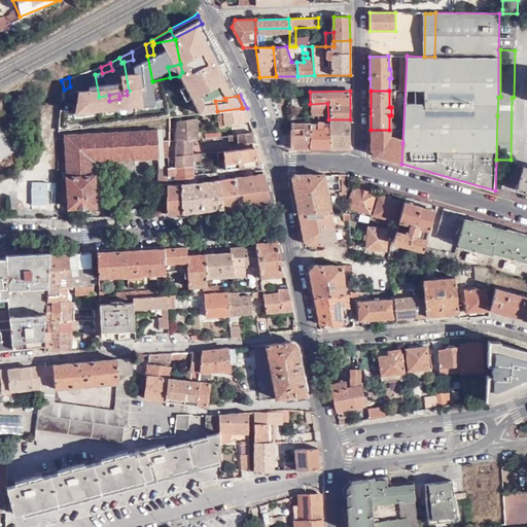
[(155,110),(163,110),(164,101),(155,101),(155,110)]
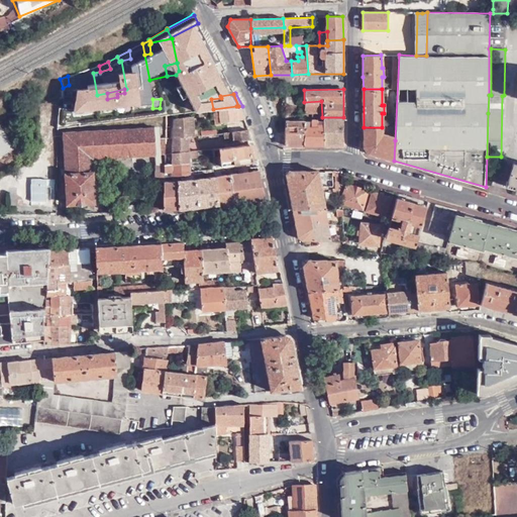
[(321,101),(304,102),(304,112),(312,112),(312,120),(304,120),(304,145),(322,145),(322,117),(321,101)]
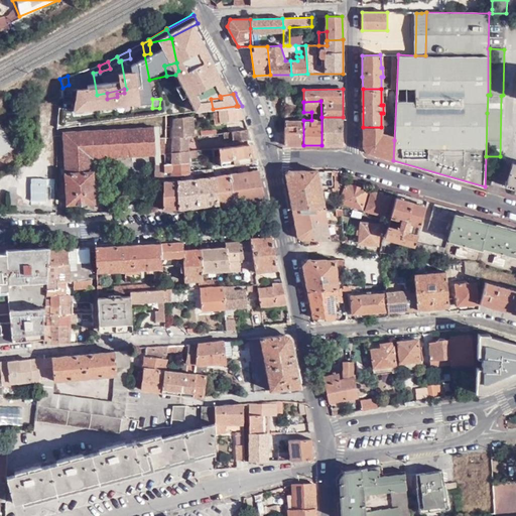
[(235,108),(213,110),(215,125),(221,124),(221,123),(238,120),(236,108),(235,108)]
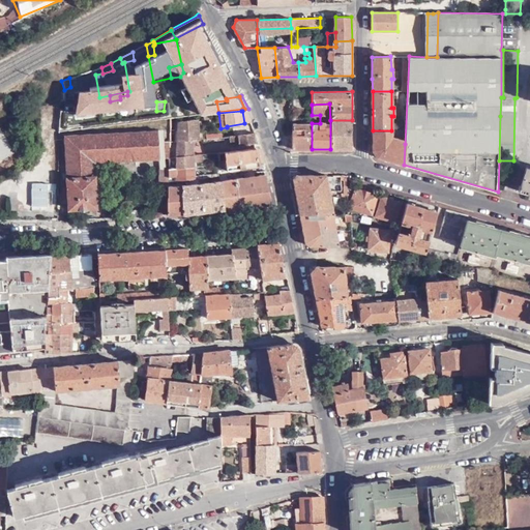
[(75,118),(58,120),(58,133),(77,129),(75,118)]
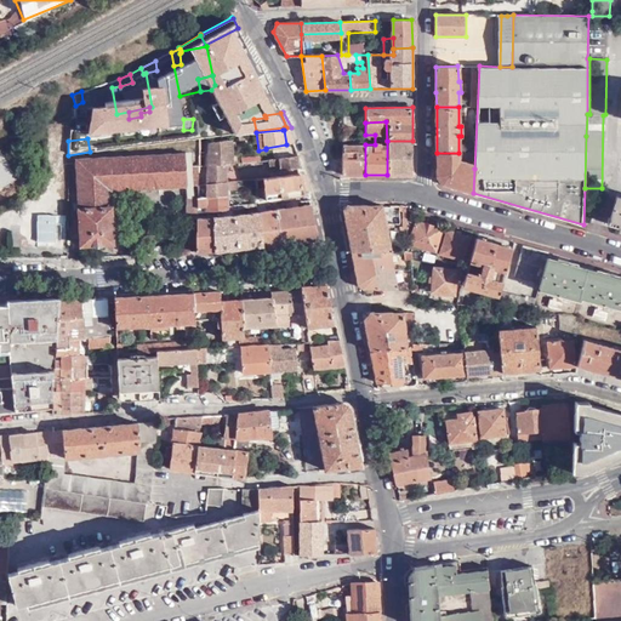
[(208,142),(208,165),(209,165),(234,161),(233,138),(208,142)]
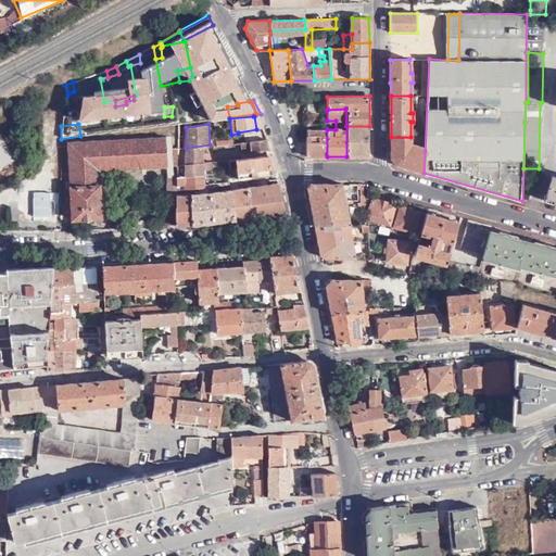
[(368,156),(369,126),(346,126),(346,156),(368,156)]
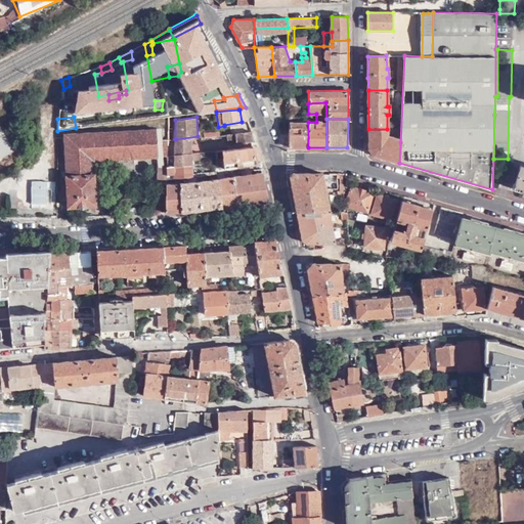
[(308,122),(289,122),(288,147),(308,147),(308,122)]
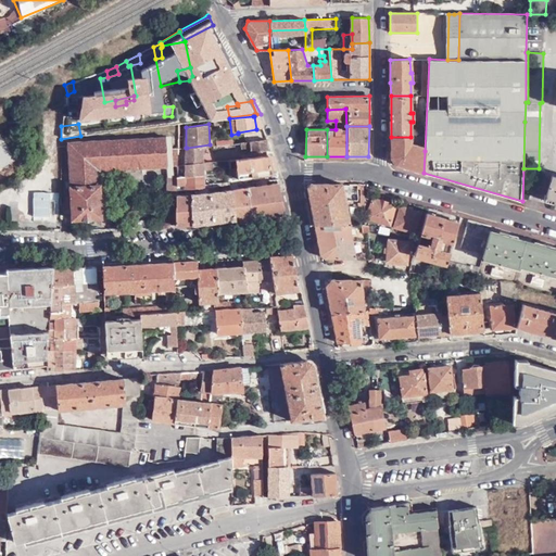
[(167,166),(167,137),(68,141),(71,197),(65,197),(65,205),(72,205),(72,219),(101,219),(100,171),(167,166)]
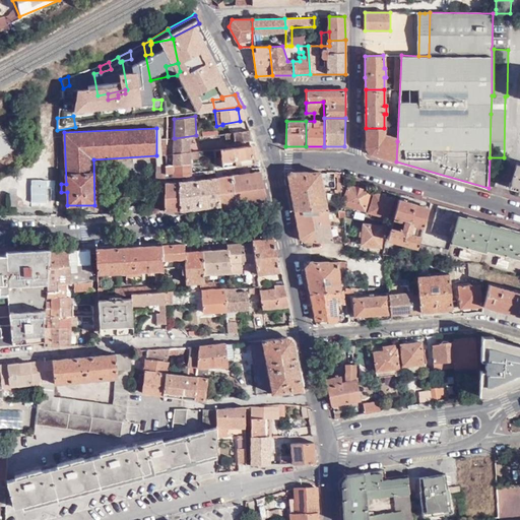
[(370,153),(396,161),(397,141),(384,137),(384,128),(366,128),(366,147),(370,153)]
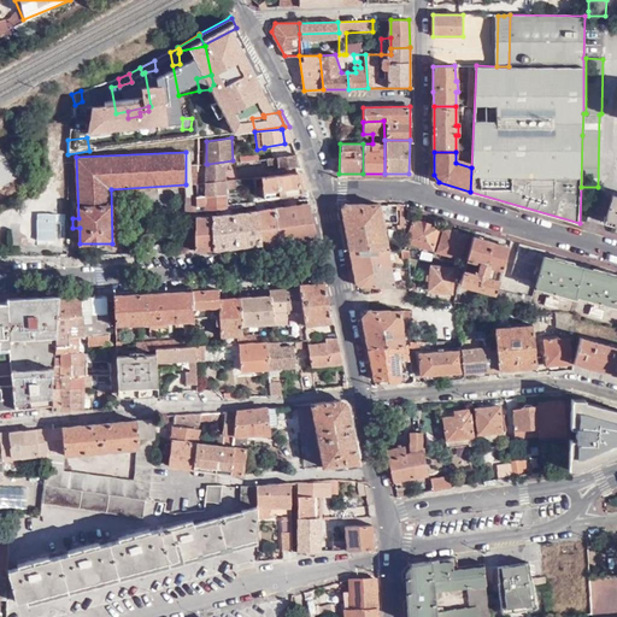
[(298,166),(295,154),(260,158),(262,168),(268,168),(268,169),(298,166)]
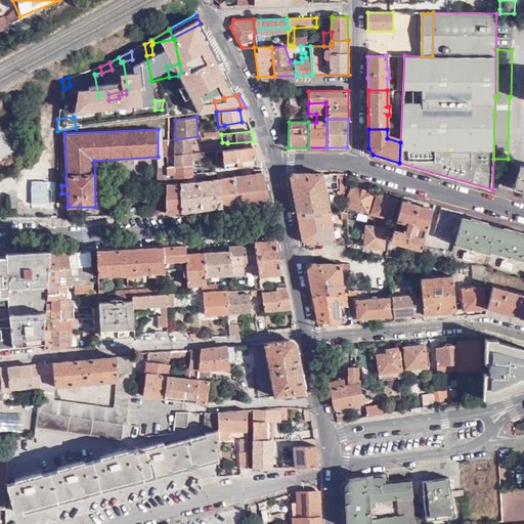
[(6,135),(0,137),(0,156),(13,149),(8,139),(6,135)]
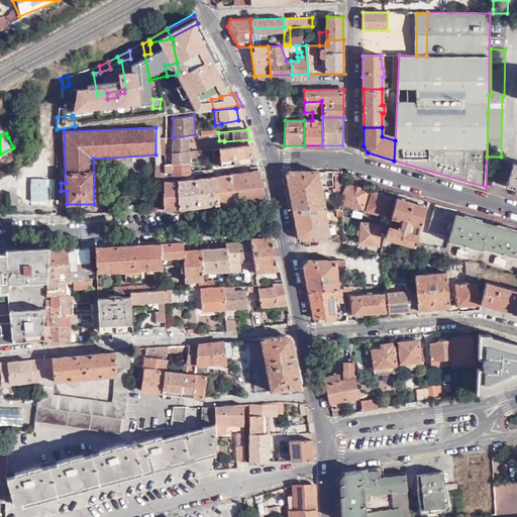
[(173,148),(166,150),(165,154),(189,151),(188,137),(195,136),(195,134),(174,137),(173,148)]
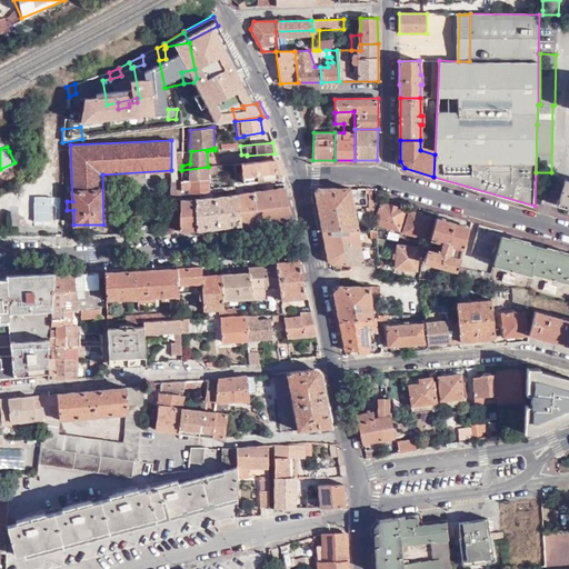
[(277,177),(275,158),(233,163),(235,175),(236,182),(277,177)]
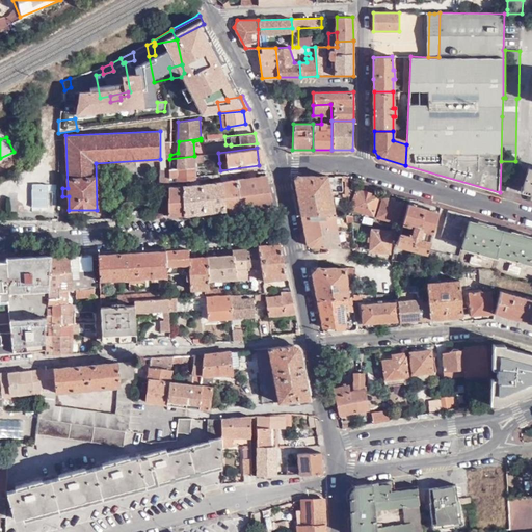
[(203,166),(202,155),(194,156),(169,159),(169,169),(169,170),(198,166),(203,166)]
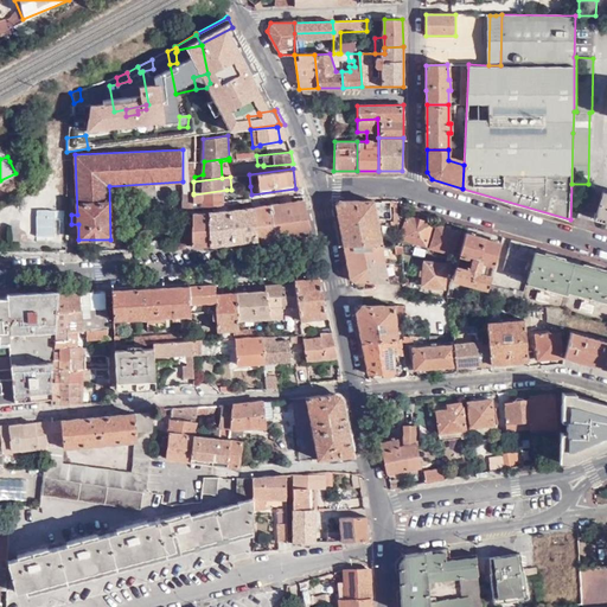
[(204,209),(228,205),(227,190),(193,195),(193,210),(204,209)]
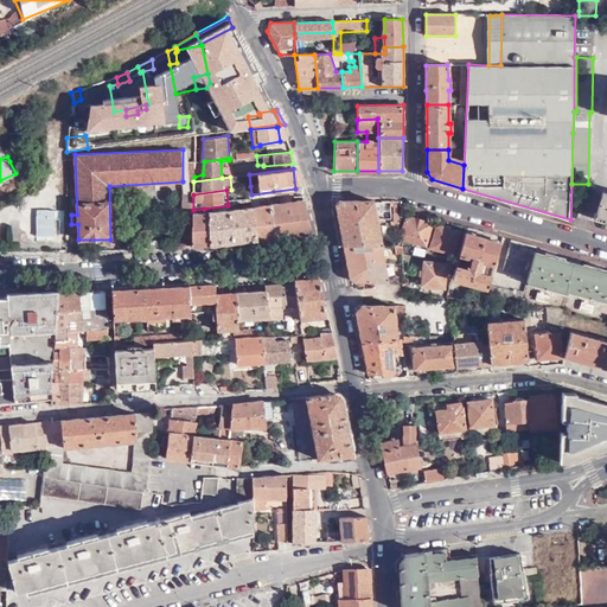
[(606,221),(606,192),(602,191),(595,218),(606,221)]
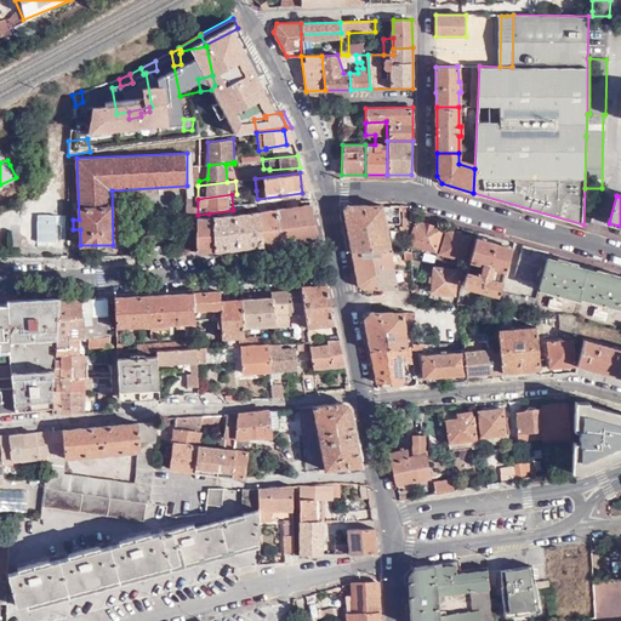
[(187,218),(198,218),(198,215),(198,199),(198,198),(193,198),(187,197),(187,218)]
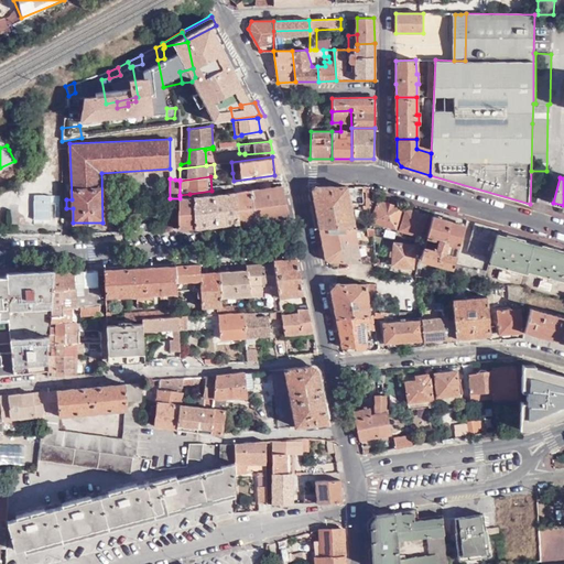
[(377,234),(377,231),(377,228),(371,227),(370,209),(351,209),(347,186),(316,185),(312,191),(320,228),(356,228),(366,228),(366,234),(377,234)]
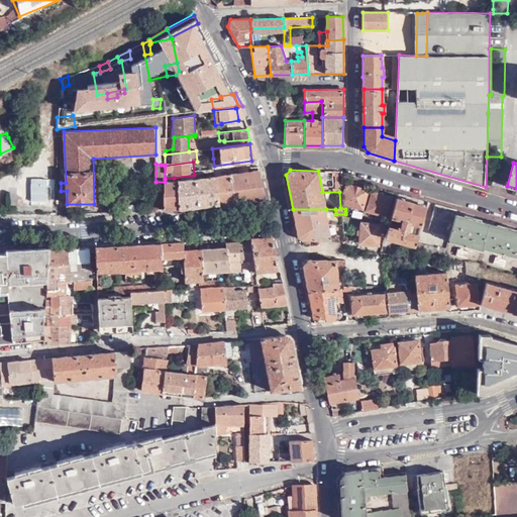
[(265,198),(260,171),(252,172),(230,174),(234,202),(265,198)]
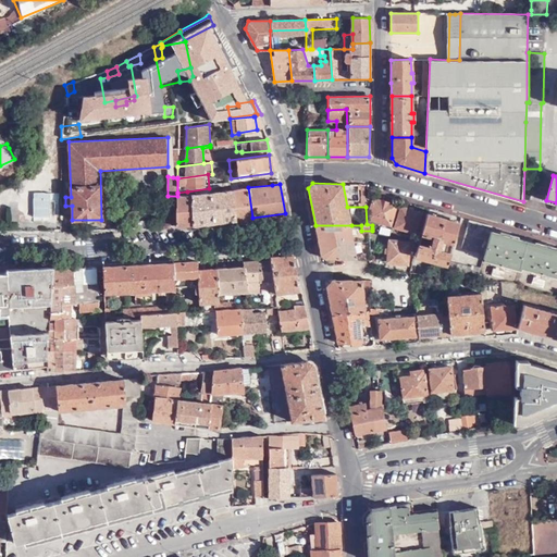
[(235,220),(252,218),(248,187),(232,189),(235,220)]
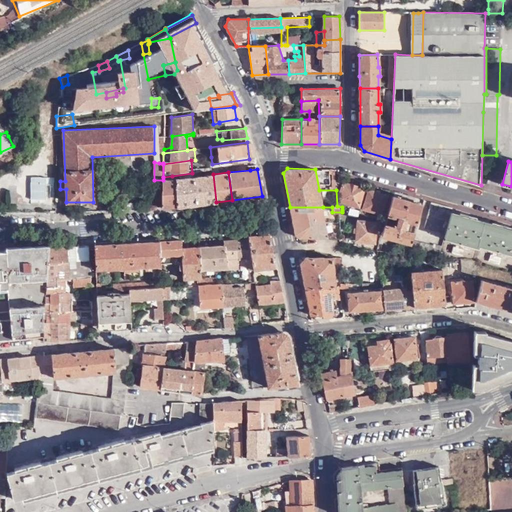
[(177,207),(216,202),(213,174),(212,174),(192,177),(173,180),(172,180),(177,207)]
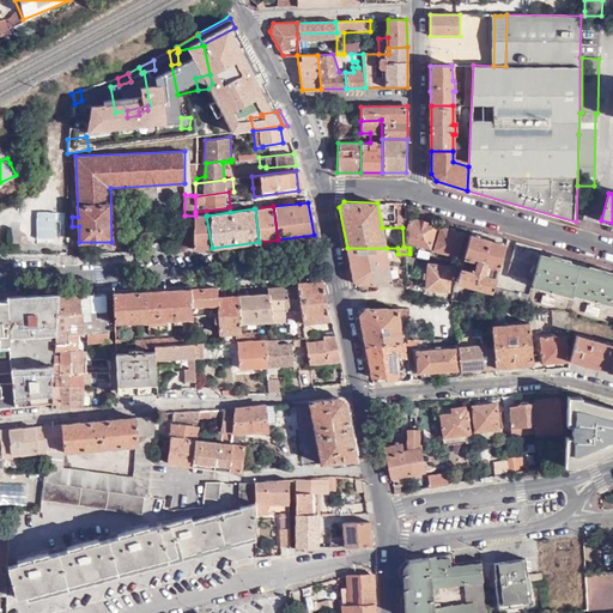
[(194,249),(212,248),(206,216),(194,217),(194,249)]
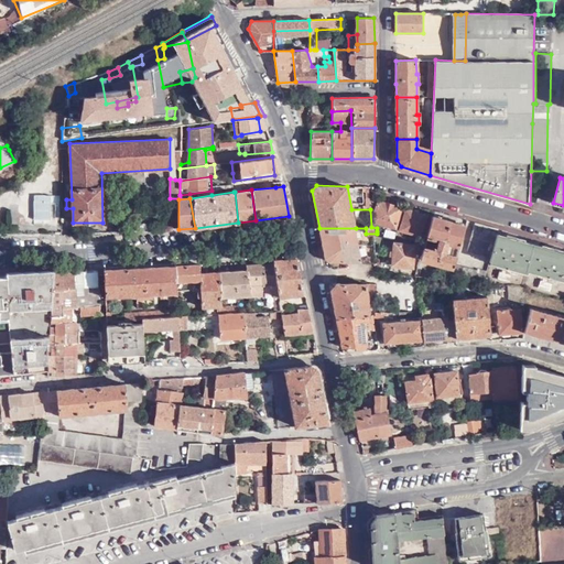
[(377,202),(370,199),(371,209),(372,218),(396,226),(400,206),(377,199),(377,202)]
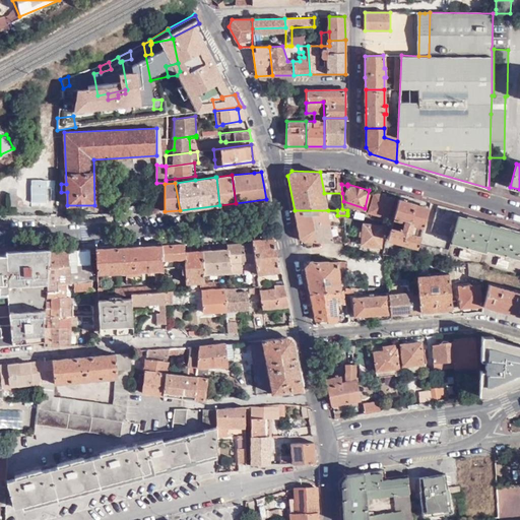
[(388,216),(394,197),(375,192),(369,211),(388,216)]
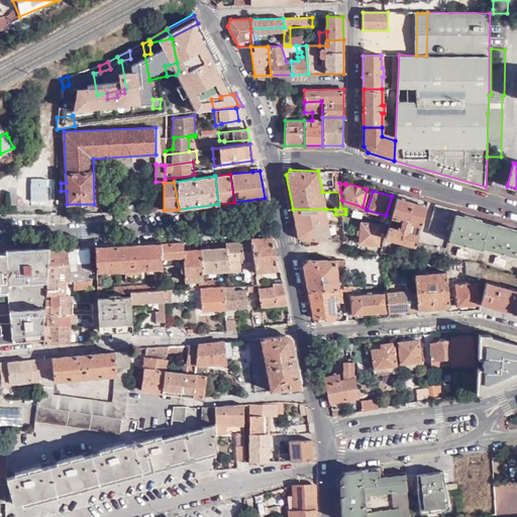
[(421,225),(427,206),(396,197),(391,216),(398,218),(395,227),(389,225),(385,237),(415,246),(417,241),(418,234),(413,233),(415,223),(421,225)]
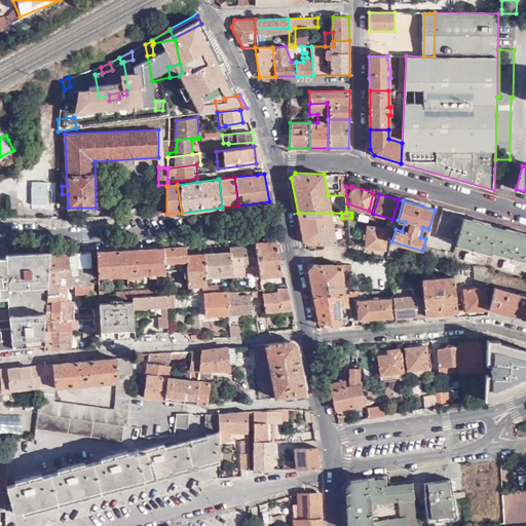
[(462,218),(464,214),(448,209),(443,208),(436,232),(456,238),(462,218)]
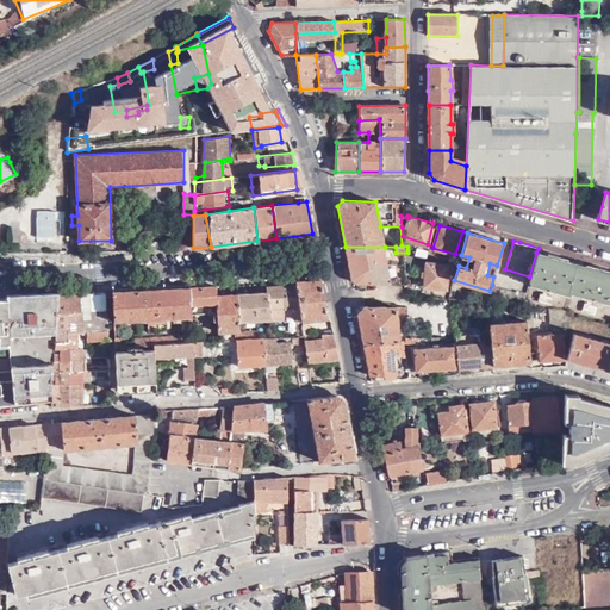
[(385,247),(346,247),(352,282),(391,282),(385,247)]
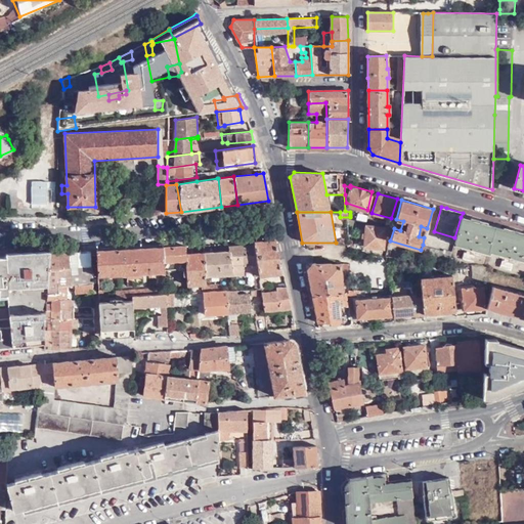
[(523,259),(523,234),(486,224),(461,217),(454,237),(453,242),(488,252),(489,250),(523,259)]
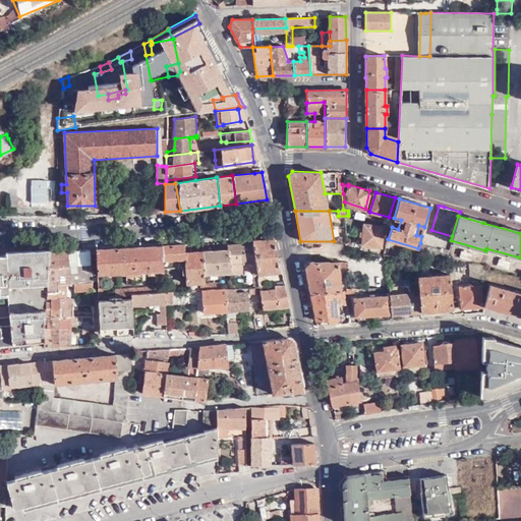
[(381,246),(383,226),(364,224),(362,244),(381,246)]
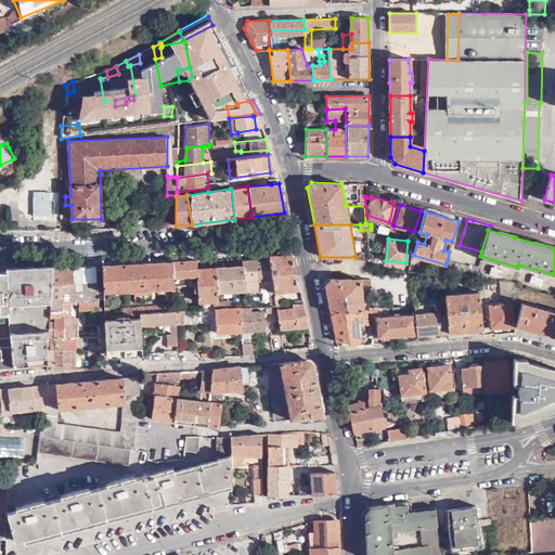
[(292,255),(269,256),(269,260),(274,291),(297,289),(292,255)]
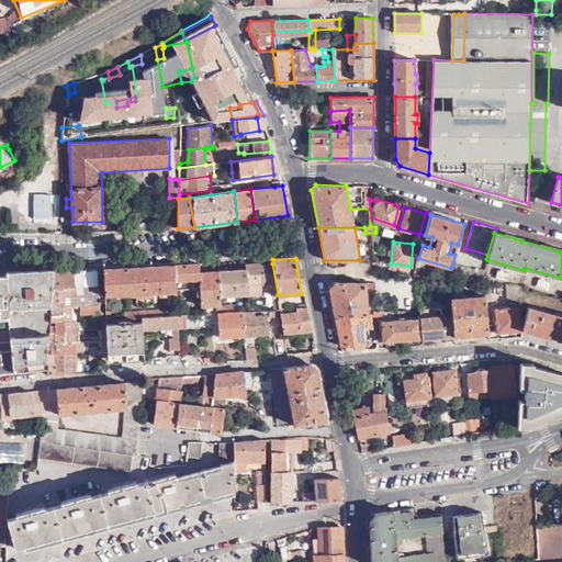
[(480,281),(484,269),(476,267),(475,268),(453,262),(451,268),(448,279),(449,279),(457,279),(480,281)]
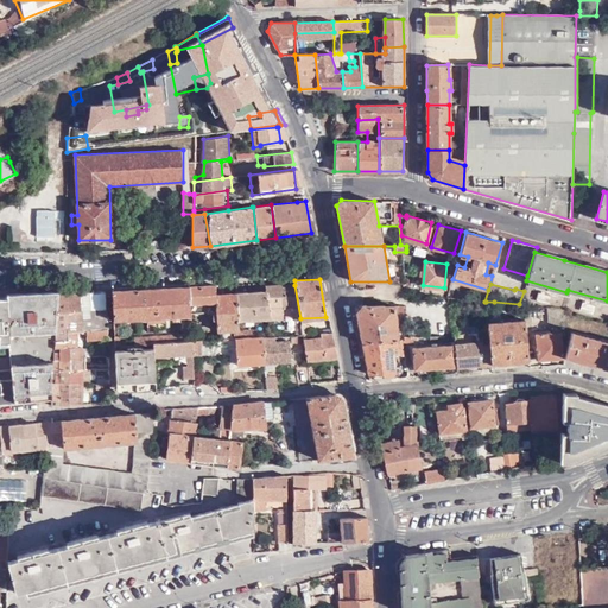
[(215,285),(188,286),(189,314),(211,312),(211,320),(217,320),(216,295),(215,285)]
